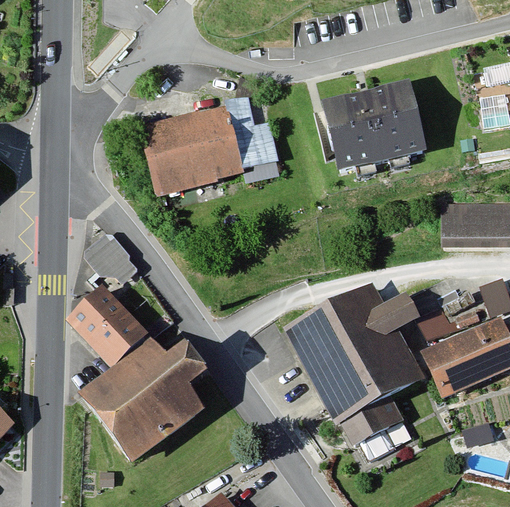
[(425,148),(409,86),(327,107),(343,169),(425,148)]
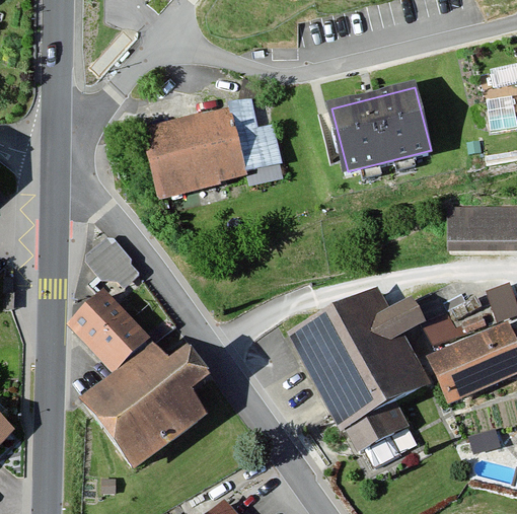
[(252,103),(148,127),(164,195),(283,167),(272,121),(256,124),(252,103)]
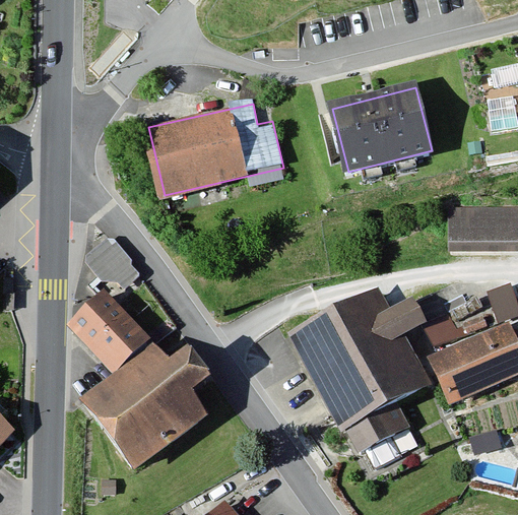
[(517,206),(449,206),(449,250),(517,251),(517,206)]
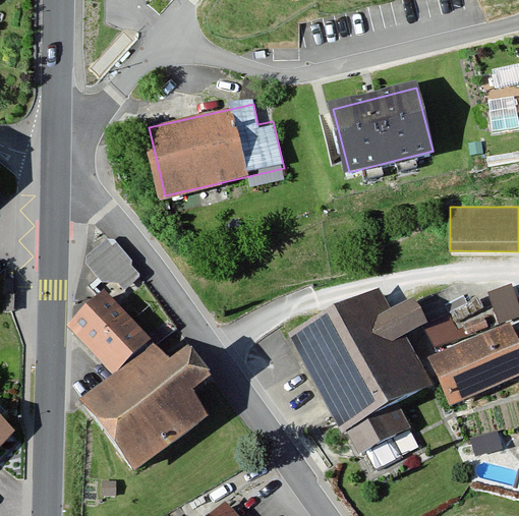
[(106,236),(85,253),(83,261),(100,279),(115,281),(121,287),(124,287),(138,273),(129,264),(129,258),(112,237),(106,236)]
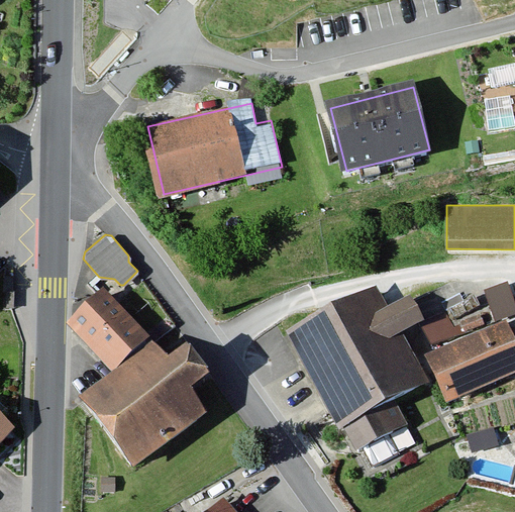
[(493,315),(514,308),(514,301),(507,278),(483,285),(493,315)]
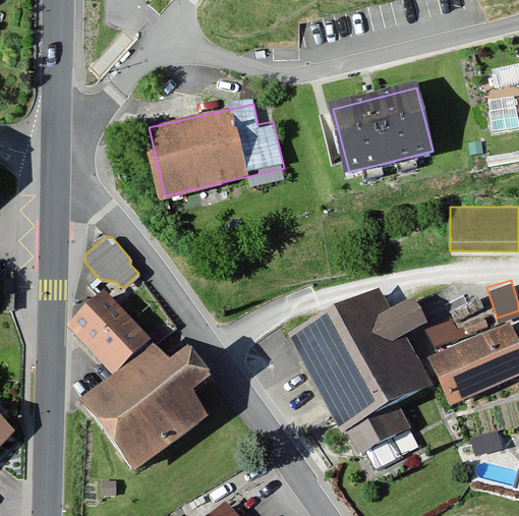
[(377,292),(290,339),(353,453),(406,423),(396,405),(426,388),(399,338),(423,325),(409,298),(387,310),(377,292)]
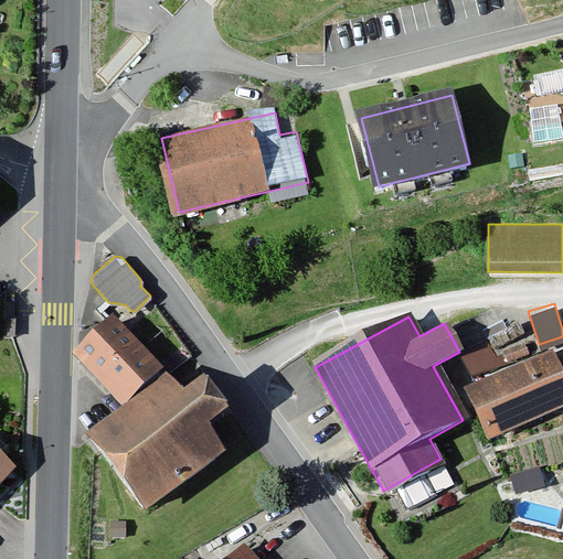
[(160,367),(112,318),(75,353),(124,402),(160,367)]
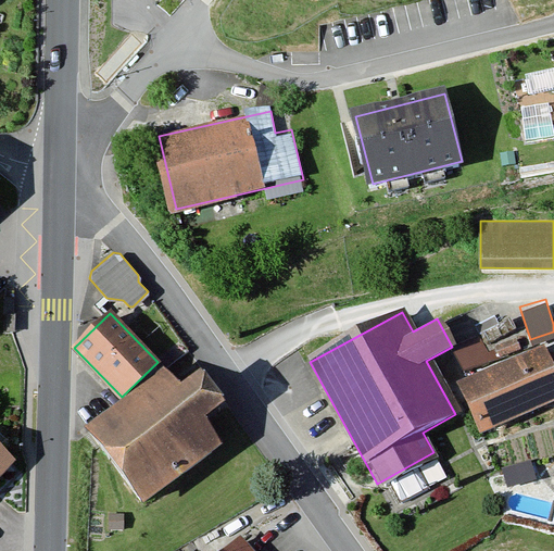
[(553,397),(553,366),(544,345),(458,383),(480,430),(553,397)]
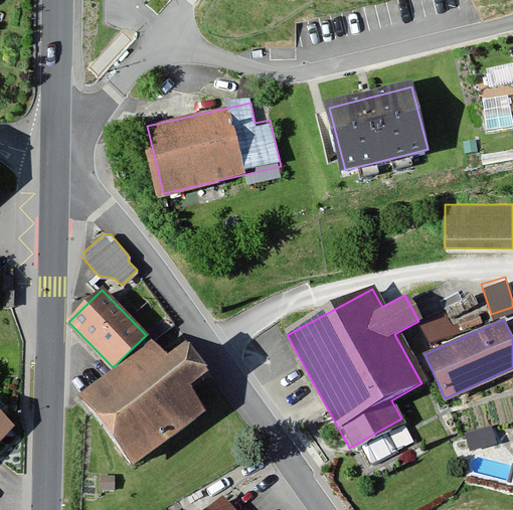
[(158,339),(82,393),(133,463),(205,411),(193,393),(211,379),(191,351),(175,363),(158,339)]
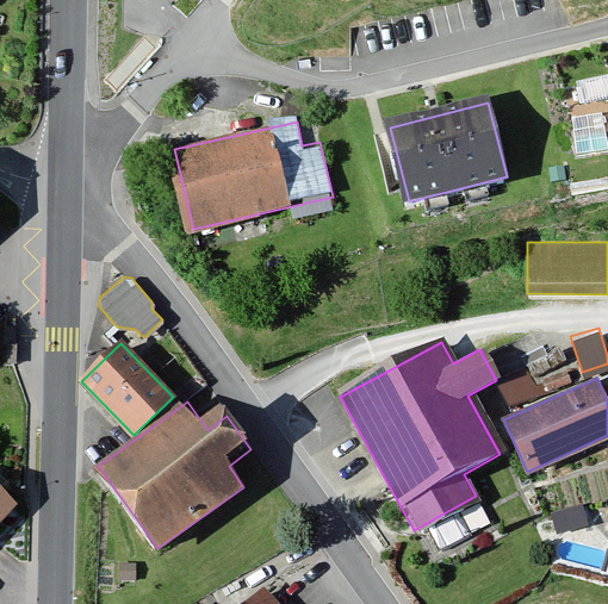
[(0,521),(17,503),(0,487),(0,521)]
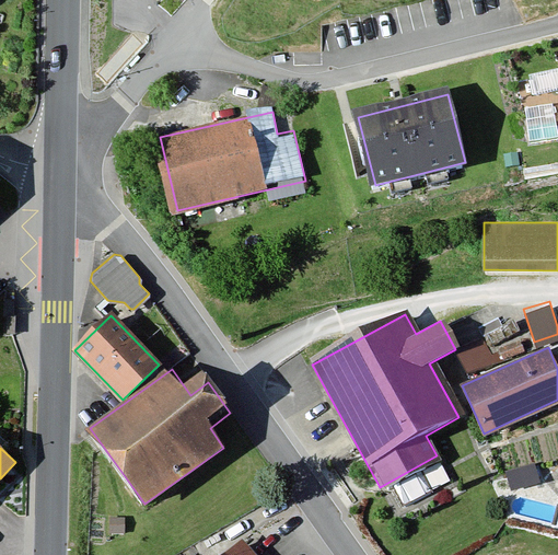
[(254,554),(241,540),(222,554),(254,554)]
